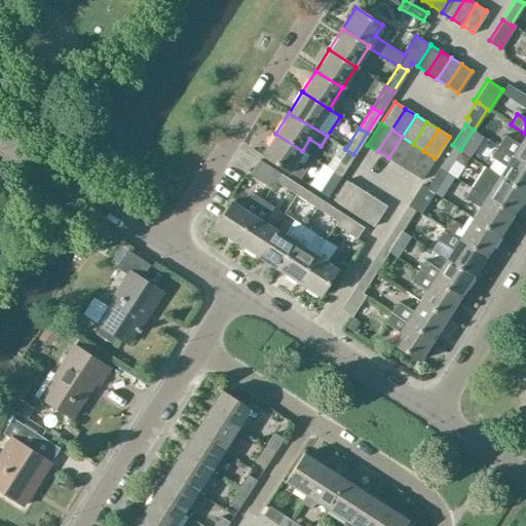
[(302,151),(275,134),(262,155),(289,172),(300,180),(307,168),(296,160),(302,151)]
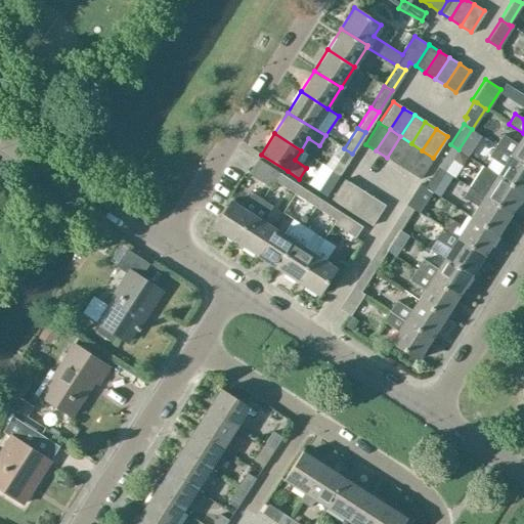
[(495,144),(523,162),(523,134),(518,144),(501,133),(495,144)]
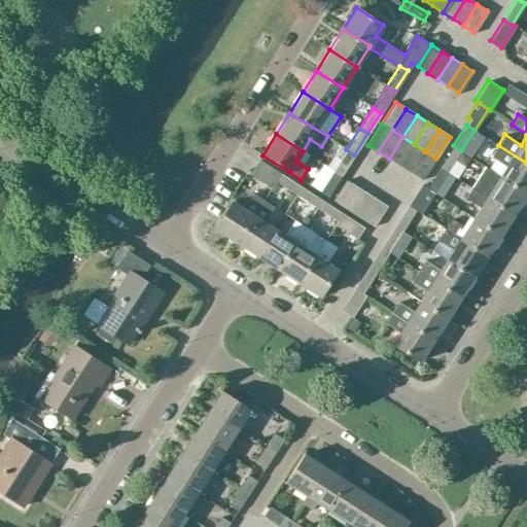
[(389,159),(399,166),(414,144),(402,137),(389,159)]
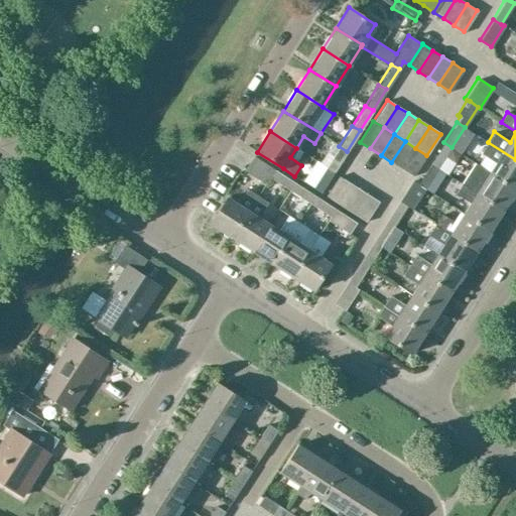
[(391,162),(402,169),(415,148),(405,141),(391,162)]
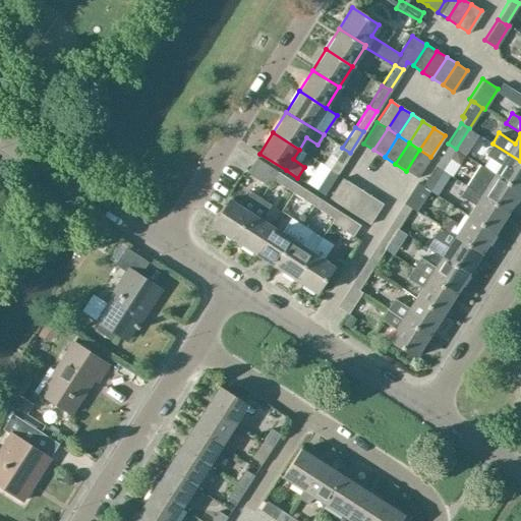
[(435,164),(443,170),(456,149),(448,143),(435,164)]
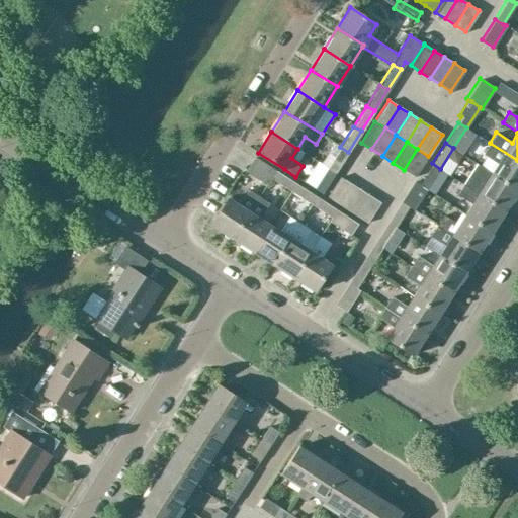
[(498,164),(492,173),(517,189),(517,160),(490,143),(483,154),(498,164)]
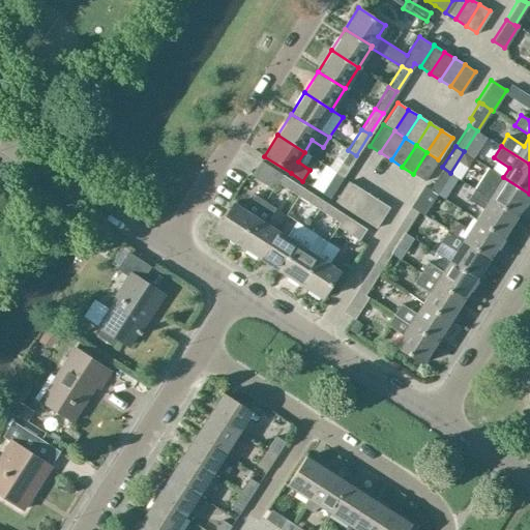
[(348,150),(334,172),(343,176),(356,155),(348,150)]
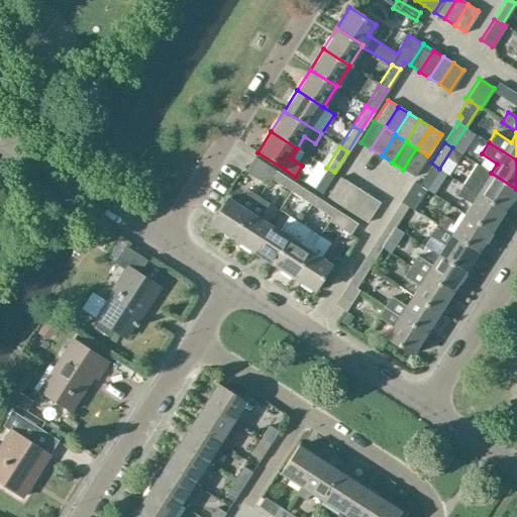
[(427,156),(416,148),(403,170),(414,177),(427,156)]
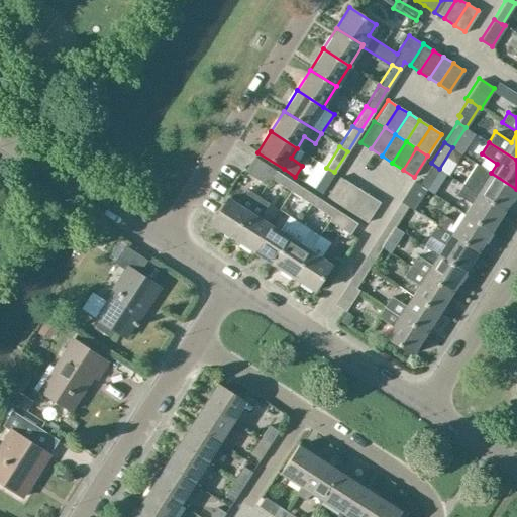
[(269,179),(274,170),(253,157),(243,172),(265,185),(269,179)]
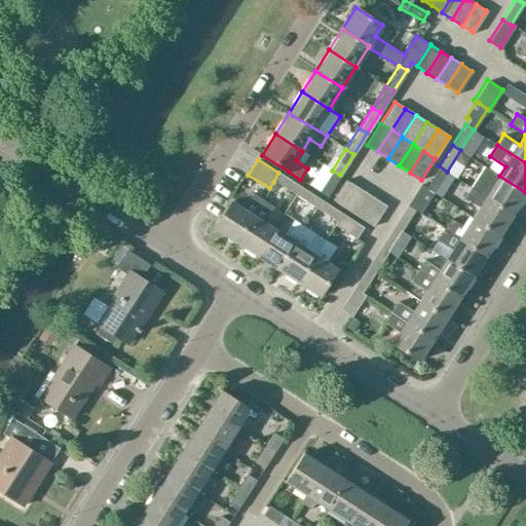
[(439,165),(425,186),(435,193),(434,192),(447,172),(439,165)]
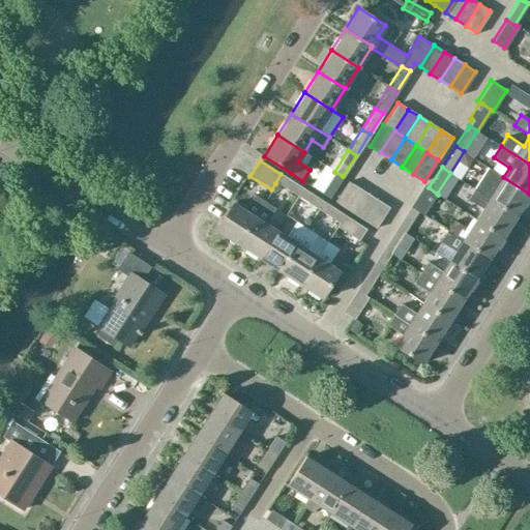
[(475,188),(517,215),(529,195),(529,194),(503,177),(503,178),(489,169),(475,188)]
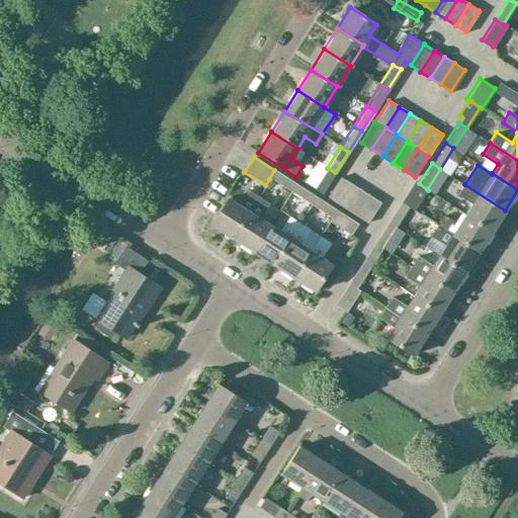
[(335,172),(327,168),(314,188),(322,193),(335,172)]
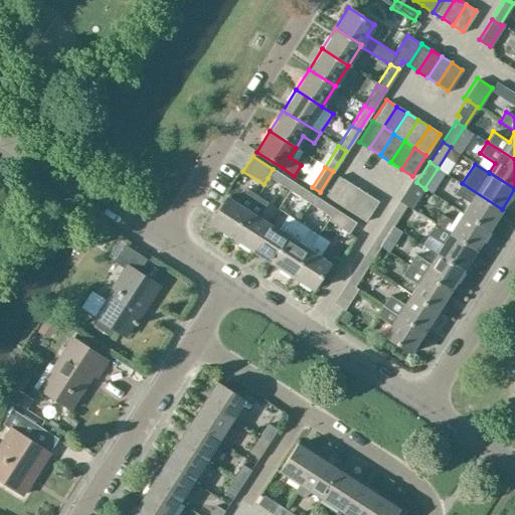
[(273,169),(268,178),(288,191),(294,182),(273,169)]
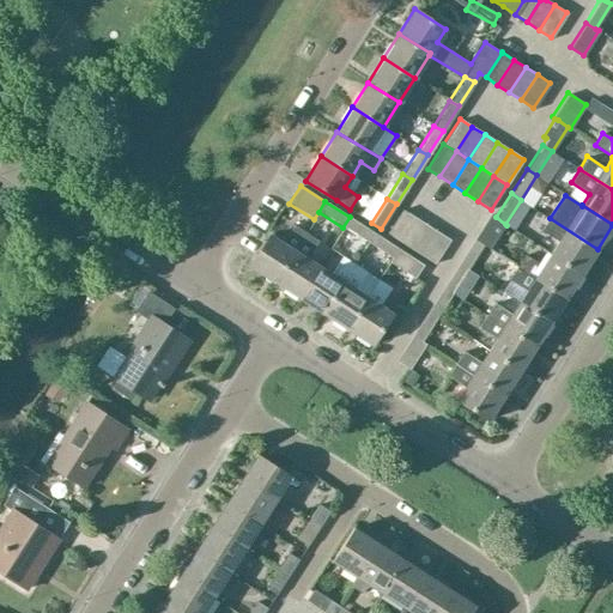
[(387,232),(399,241),(413,217),(401,210),(387,232)]
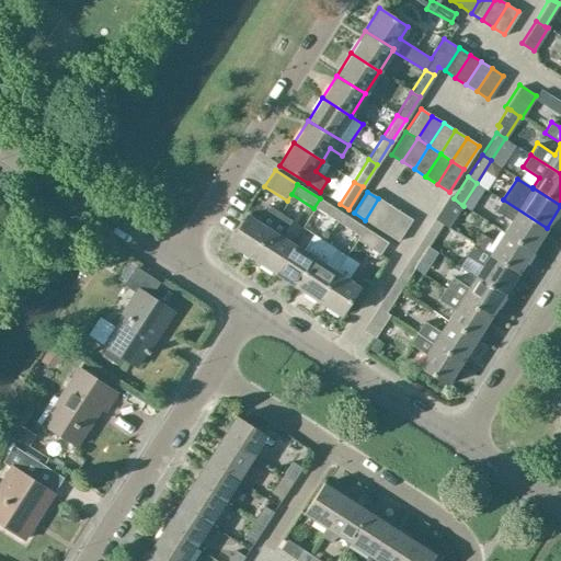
[(443,224),(443,225),(449,229),(464,206),(454,198),(448,195),(434,217),(443,224)]
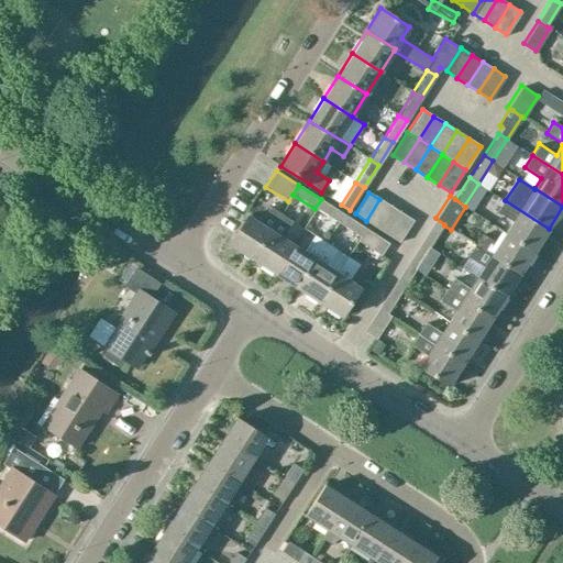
[(315,209),(337,223),(343,213),(321,199),(315,209)]
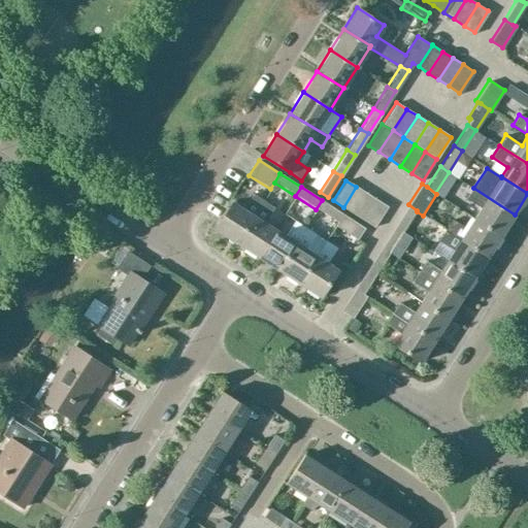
[(343,207),(353,213),(366,193),(356,187),(343,207)]
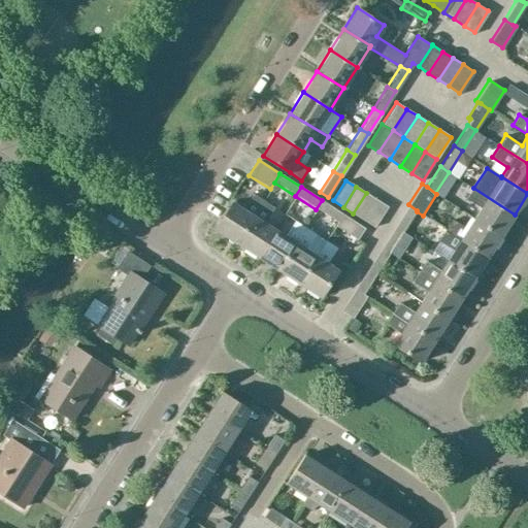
[(481,208),(474,219),(501,235),(515,215),(473,188),(466,199),(481,208)]
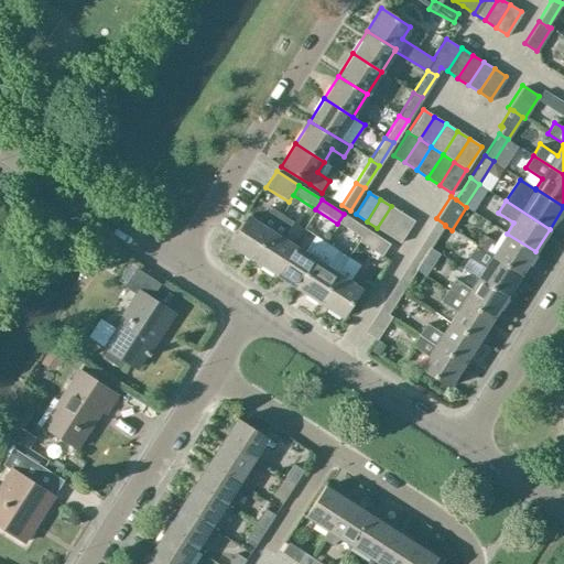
[(391,206),(377,228),(388,235),(402,214),(391,206)]
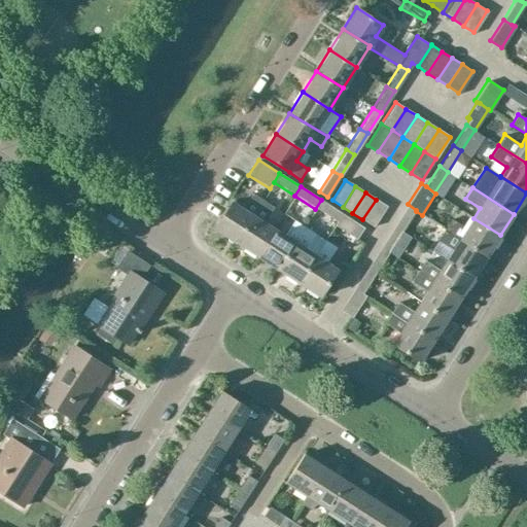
[(214,229),(235,242),(261,200),(252,194),(243,208),(232,201),(214,229)]
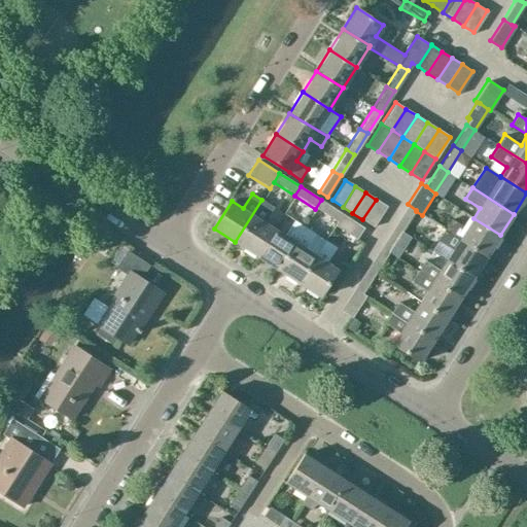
[(261,200),(235,242),(256,255),(274,227),(264,221),(273,207),(261,200)]
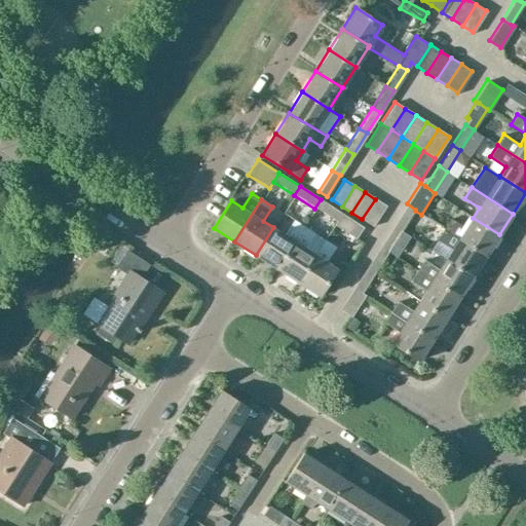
[(314,209),(335,222),(341,213),(321,199),(314,209)]
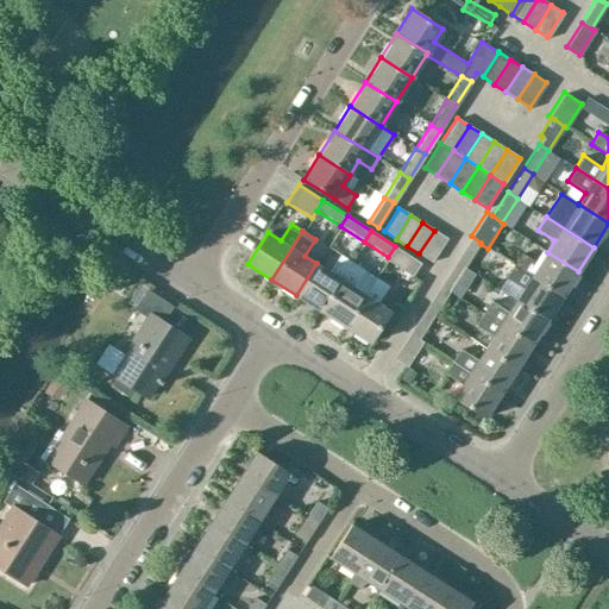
[(434,231),(419,253),(431,262),(446,238),(434,231)]
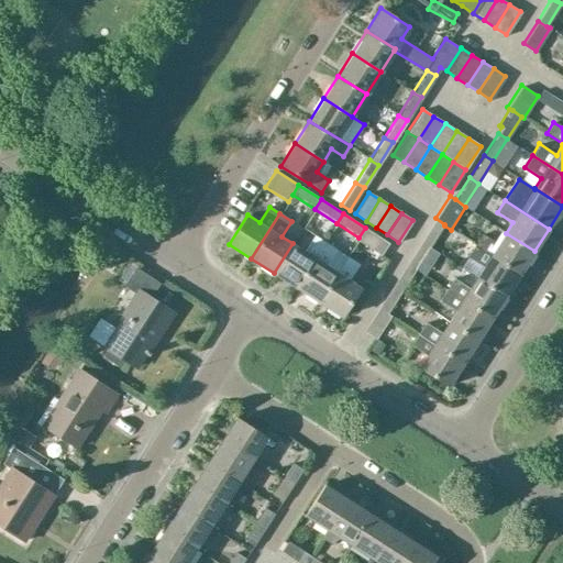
[(435,218),(421,241),(430,246),(444,225),(444,224),(435,218)]
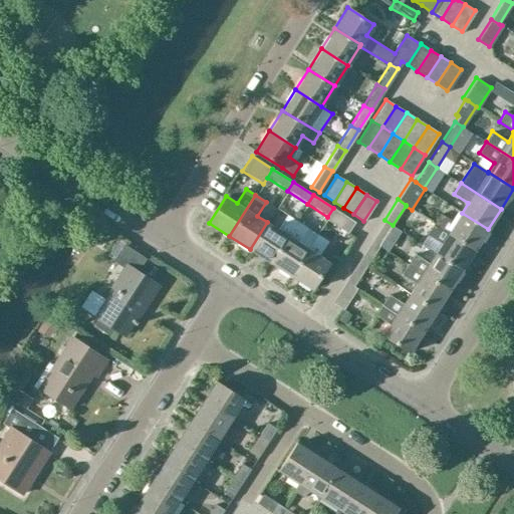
[(333,208),(327,217),(325,220),(346,233),(354,221),(333,208)]
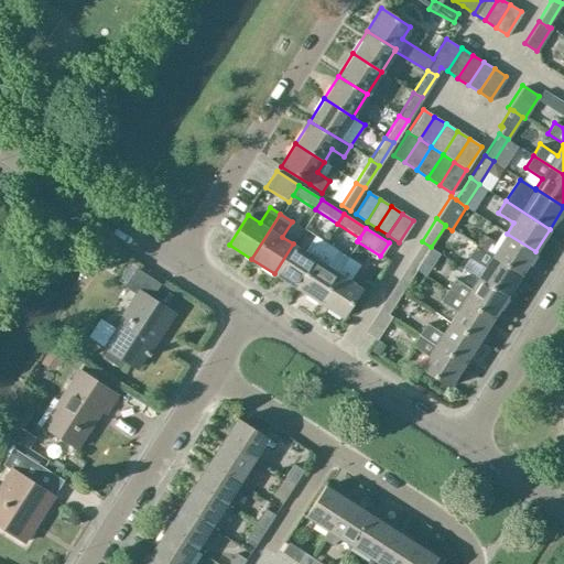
[(476,245),(521,274),(535,251),(507,234),(500,245),(483,234),(476,245)]
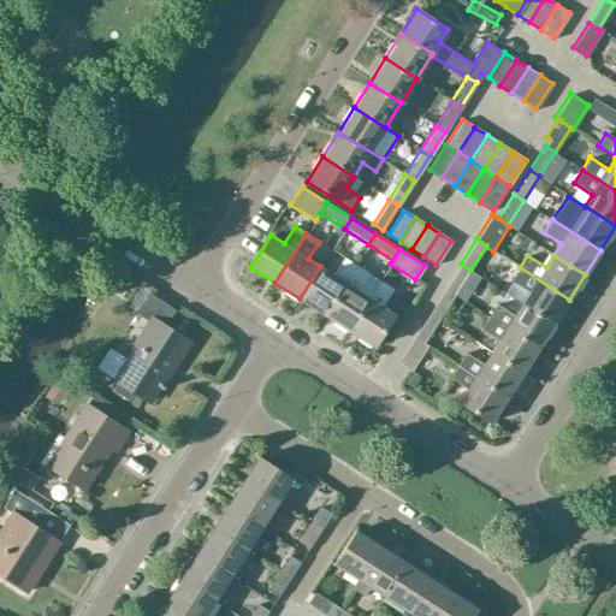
[(300,298),(324,314),(355,265),(349,261),(343,256),(332,274),(320,266),(300,298)]
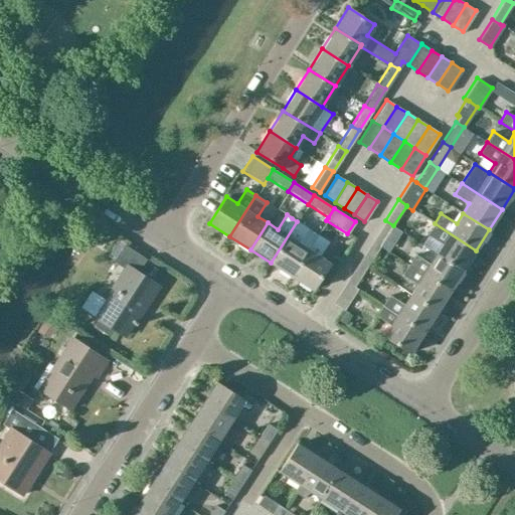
[(372,241),(380,246),(393,225),(385,220),(372,241)]
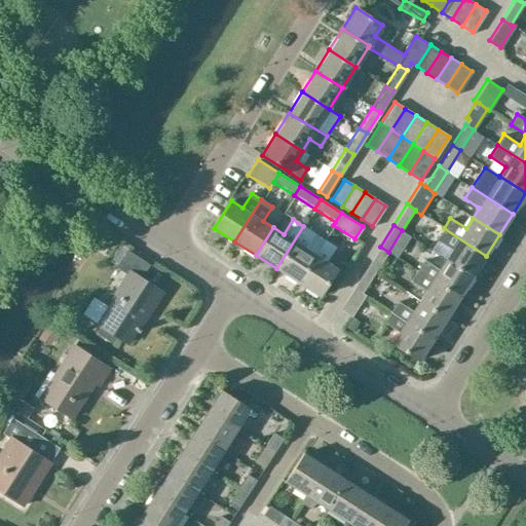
[(276,268),(297,282),(315,254),(314,254),(305,248),(314,233),(303,226),(276,268)]
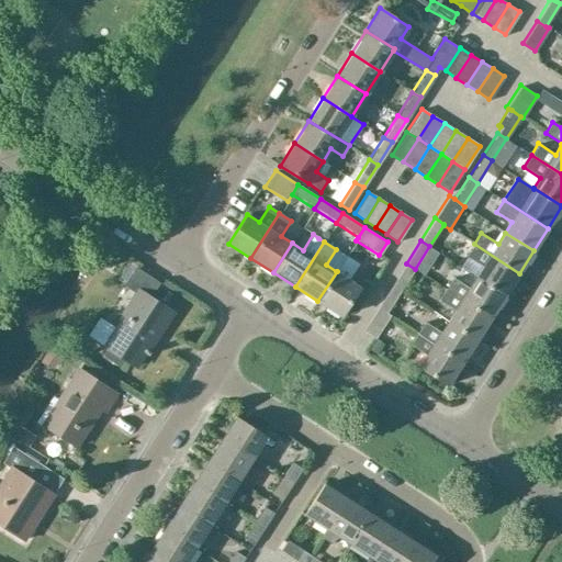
[(484,266),(476,277),(505,295),(519,273),(474,244),(467,255),(484,266)]
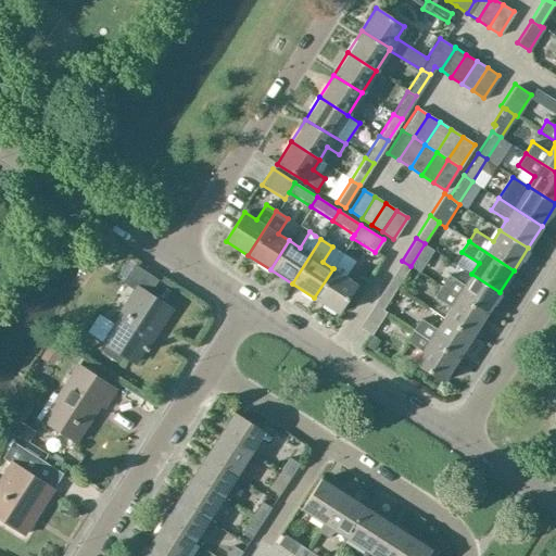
[(333,268),(314,298),(337,312),(355,282),(344,276),(354,261),(342,253),(332,268),(333,268)]
